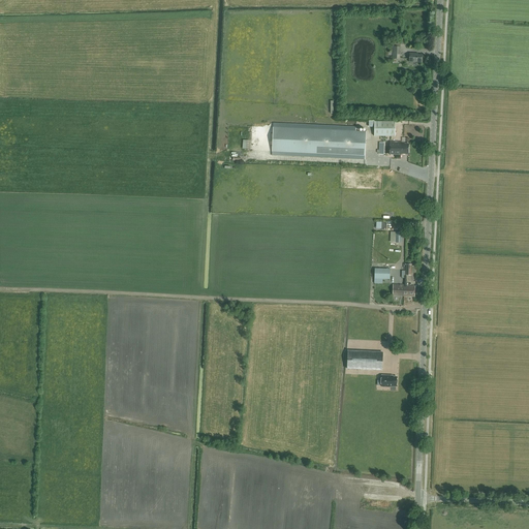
[(392,47),(392,52),(389,52),(387,58),(392,58),(392,59),(400,59),(400,47),(392,47)]
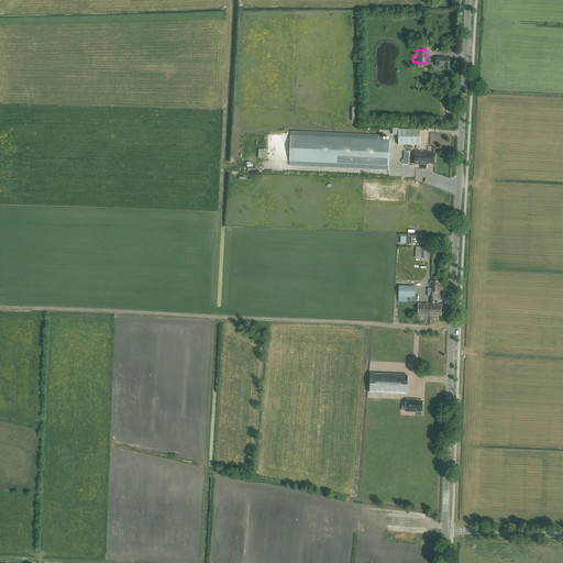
[(435,66),(450,67),(450,58),(445,58),(445,57),(437,57),(435,66)]
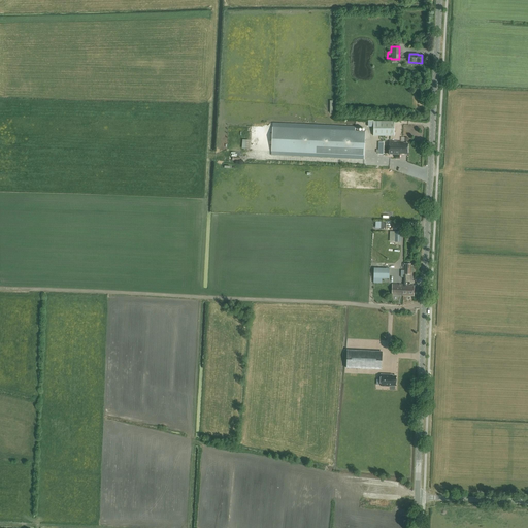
[(373,136),(394,136),(395,122),(373,121),(373,136)]
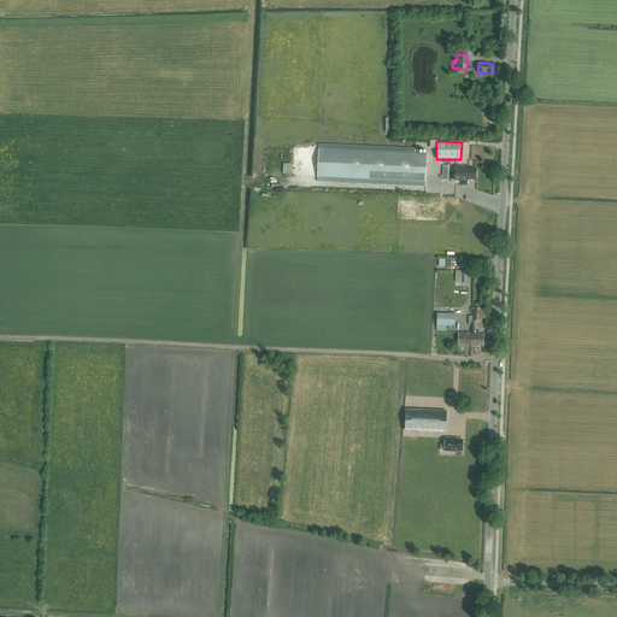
[(318,148),(317,176),(425,182),(427,153),(318,148)]
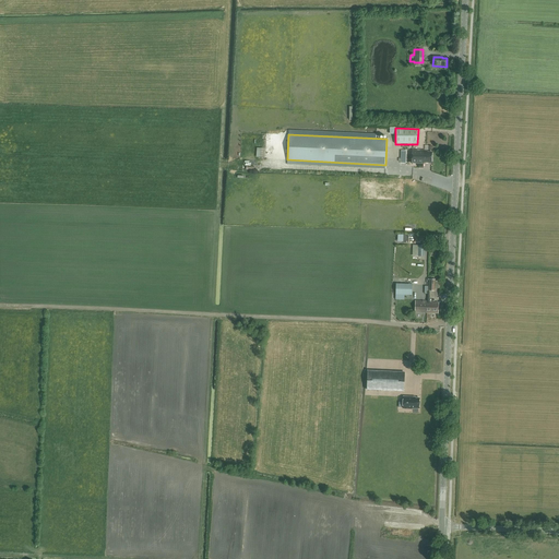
[(412,164),(419,164),(418,168),(421,168),(421,164),(421,163),(431,163),(432,152),(427,152),(427,151),(425,151),(413,150),(412,164)]
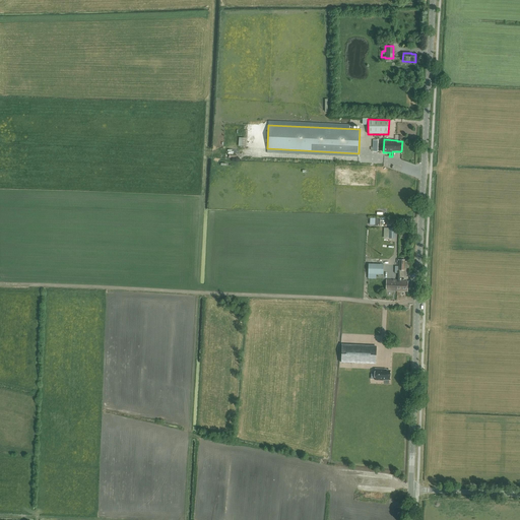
[(368,273),(383,274),(383,264),(369,263),(368,273)]
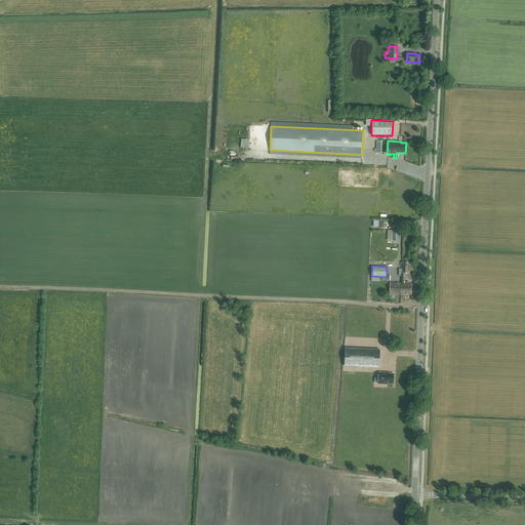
[(411,294),(412,284),(404,284),(404,283),(391,282),(390,293),(411,294)]
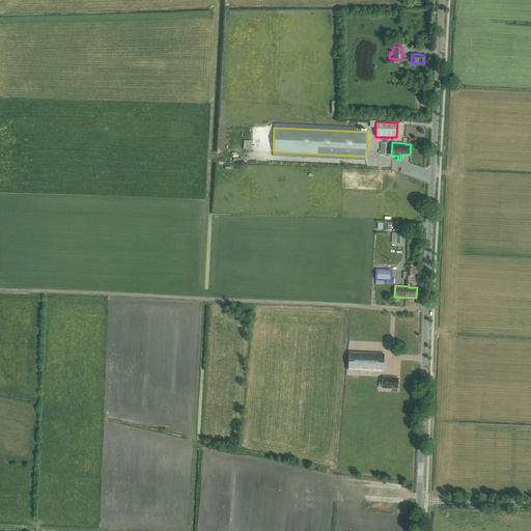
[(384,354),(350,353),(348,370),(384,371),(384,354)]
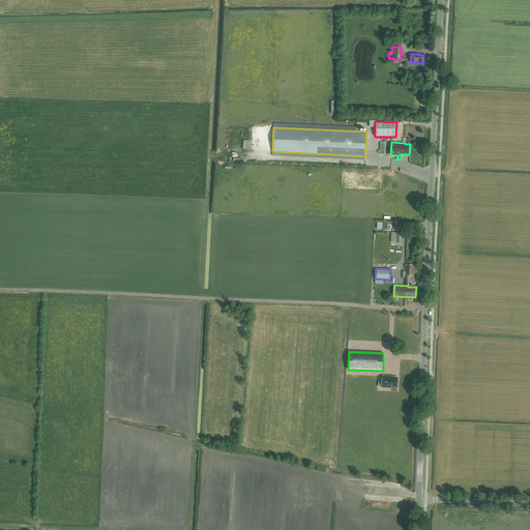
[(390,386),(398,386),(398,378),(393,378),(393,377),(382,376),(382,387),(390,387),(390,386)]
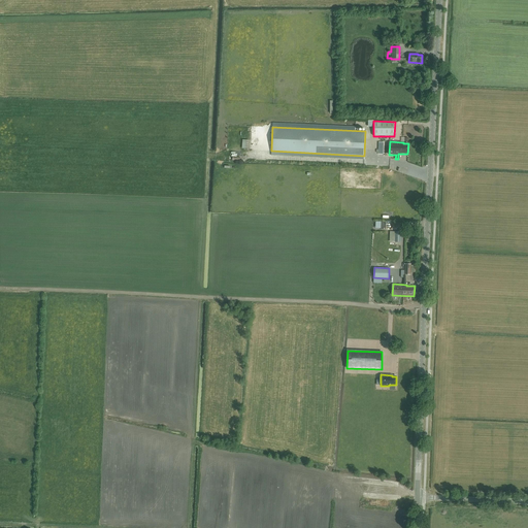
All buildings are outlined.
